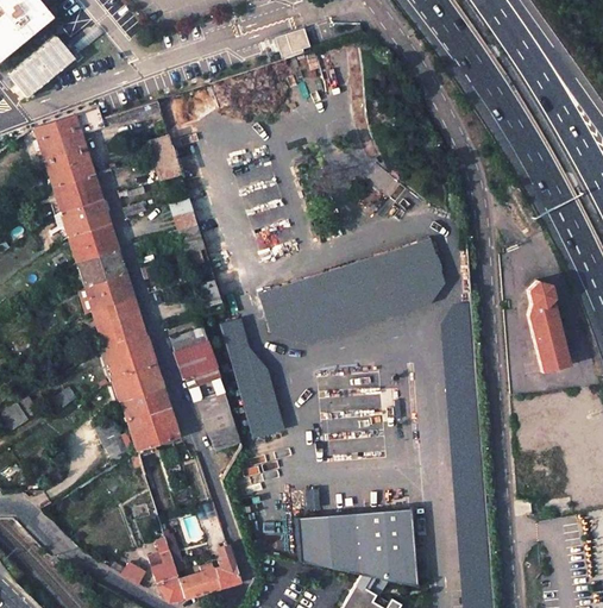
[(0,0),(0,1),(6,10),(0,14),(0,57),(1,60),(57,14),(44,0),(0,0)]
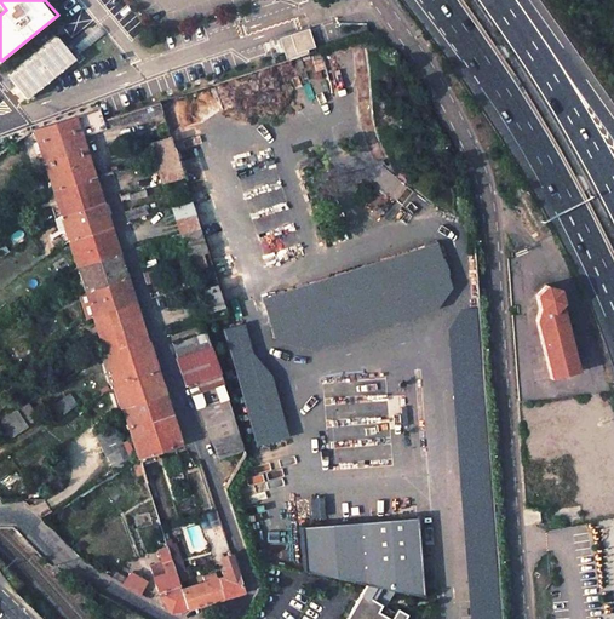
[(316,49),(313,35),(298,39),(303,53),(316,49)]
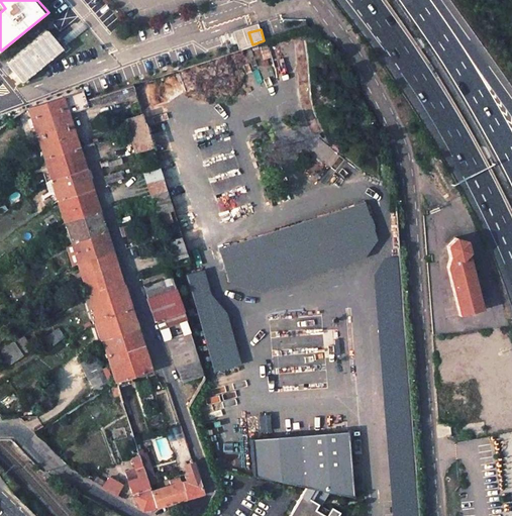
[(66,47),(52,30),(11,63),(25,80),(66,47)]
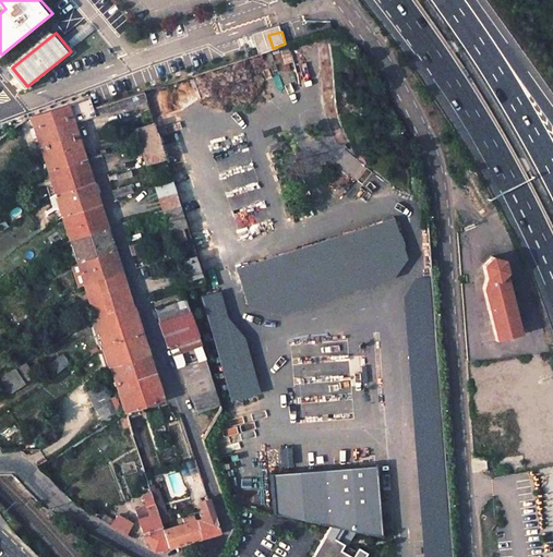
[(140,116),(153,110),(146,93),(98,110),(101,119),(136,107),(140,116)]
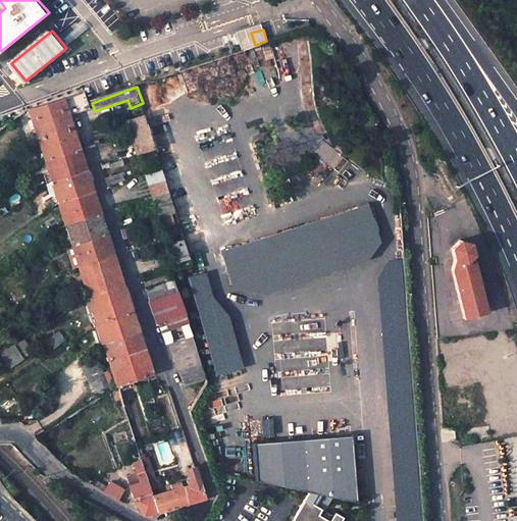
[(86,94),(64,100),(69,118),(89,111),(89,103),(86,94)]
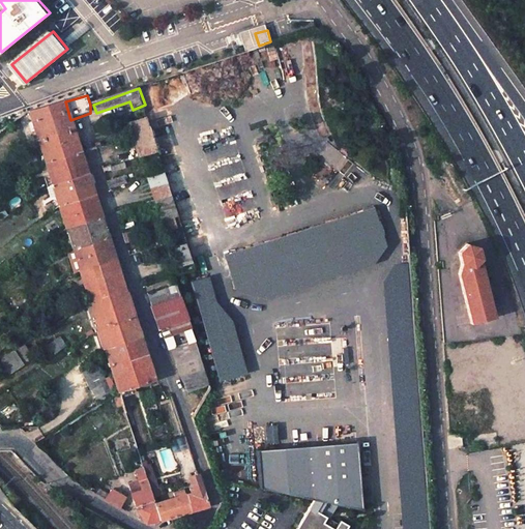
[(65,101),(29,113),(38,143),(75,133),(70,120),(65,101)]
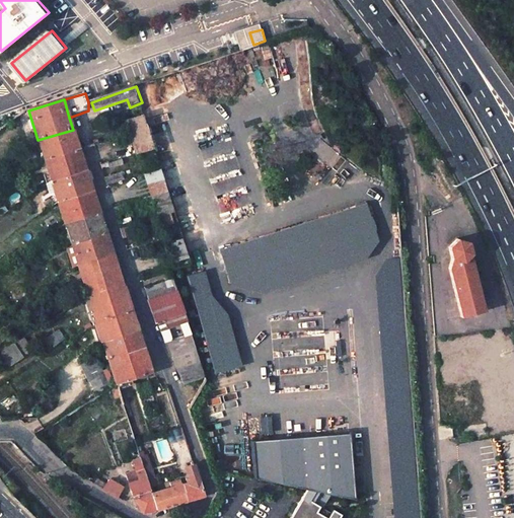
[(156,150),(145,115),(128,120),(139,155),(156,150)]
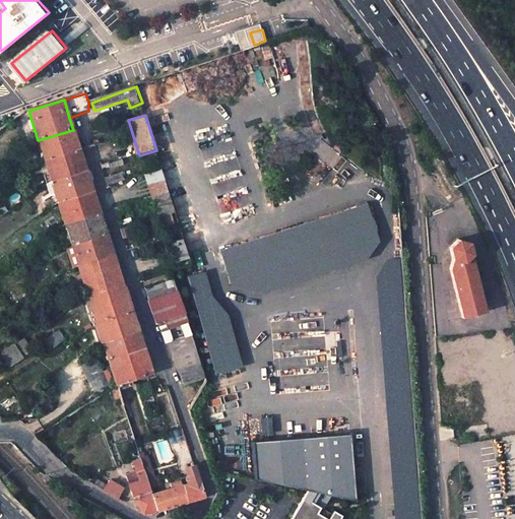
[(73,130),(38,140),(45,163),(80,151),(77,141),(73,130)]
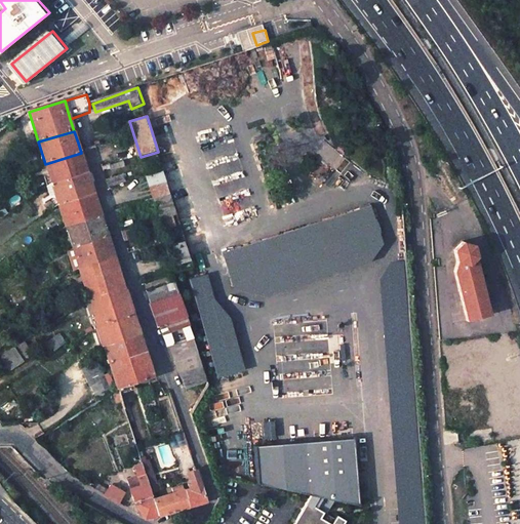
[(81,153),(45,164),(51,185),(87,173),(84,163),(81,153)]
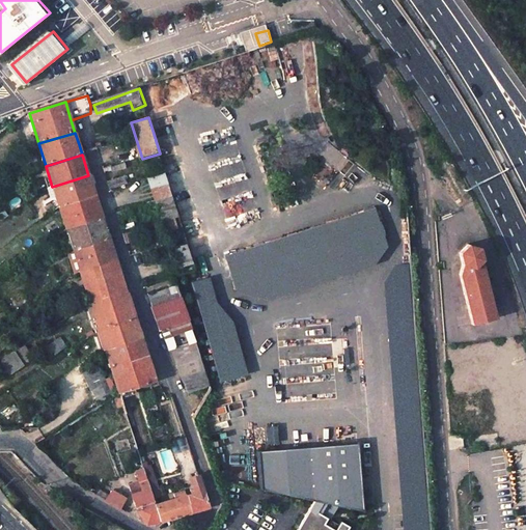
[(157,202),(173,197),(166,173),(149,179),(157,202)]
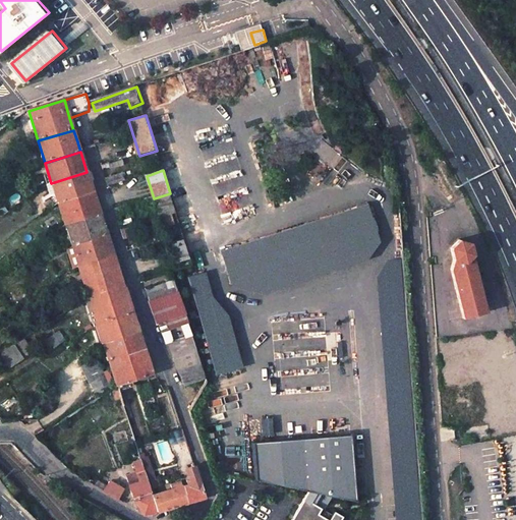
[(87,172),(51,183),(58,205),(94,194),(91,184),(87,172)]
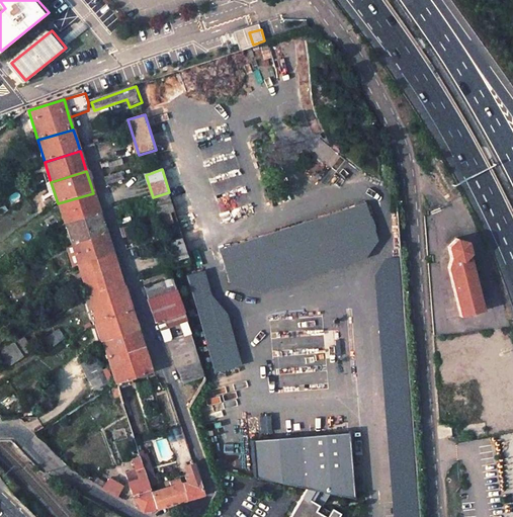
[(115,176),(104,180),(107,187),(117,184),(115,176)]
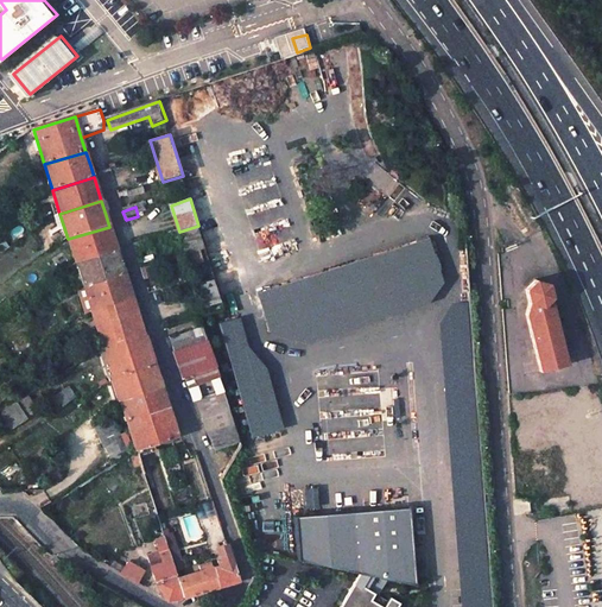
[(198,226),(179,232),(184,247),(203,240),(198,226)]
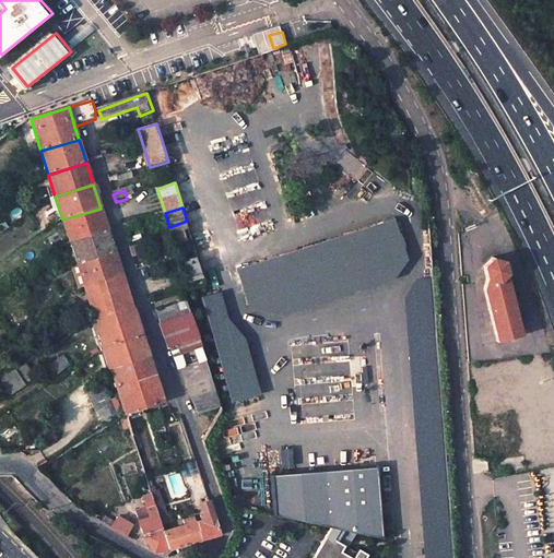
[(101,209),(62,220),(70,242),(108,232),(104,218),(101,209)]
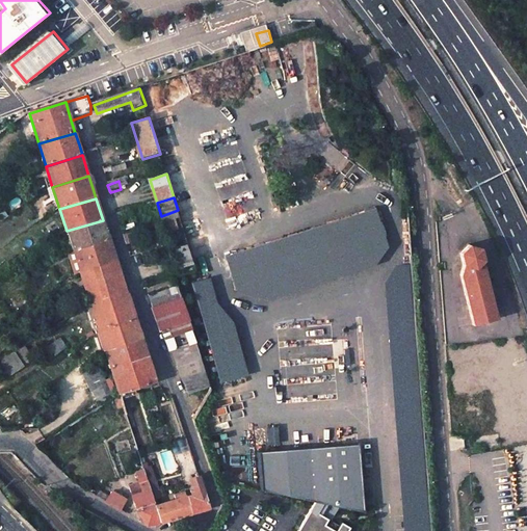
[(390,244),(378,211),(229,261),(238,291),(269,298),(376,263),(390,244)]
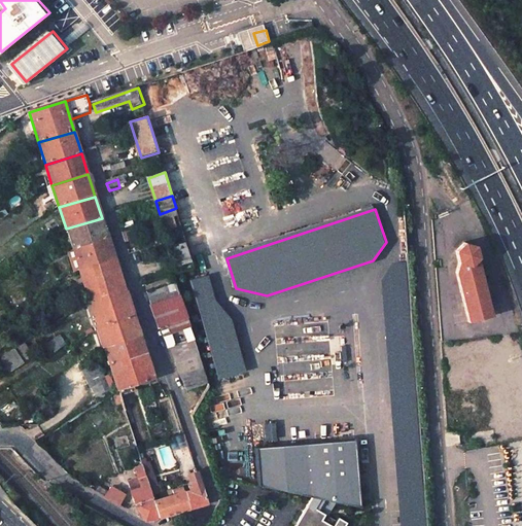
[(102,218),(66,229),(72,250),(109,239),(105,229),(102,218)]
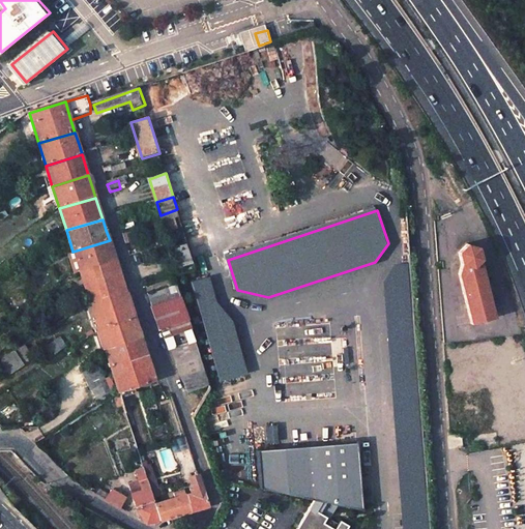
[(113,252),(110,240),(73,252),(80,272),(116,262),(113,252)]
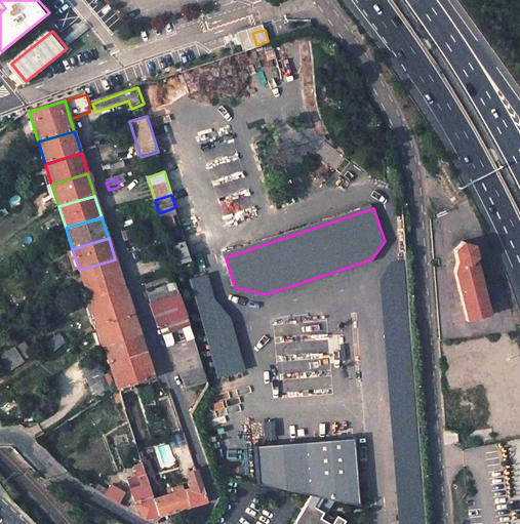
[(192,262),(186,242),(172,246),(178,266),(192,262)]
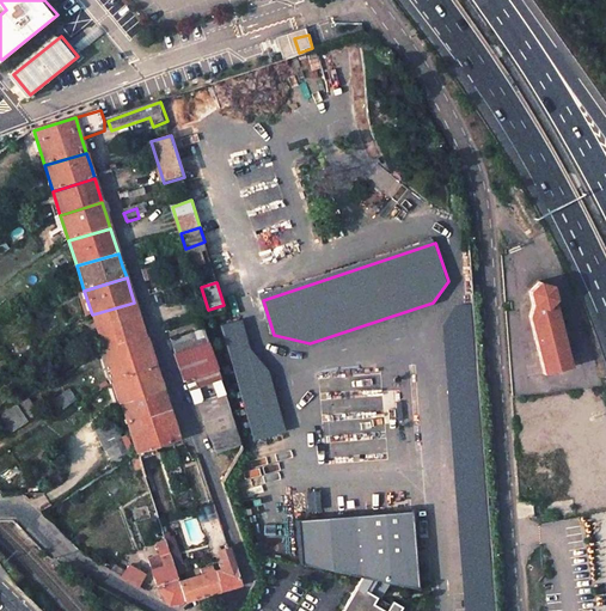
[(536,309),(532,319),(548,378),(575,371),(557,304),(558,301),(555,288),(542,285),(532,295),(533,301),(536,309)]
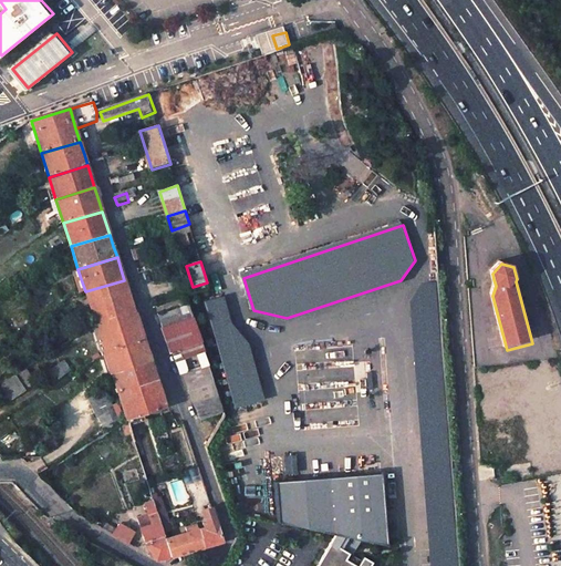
[(124,280),(85,291),(96,326),(136,315),(131,301),(124,280)]
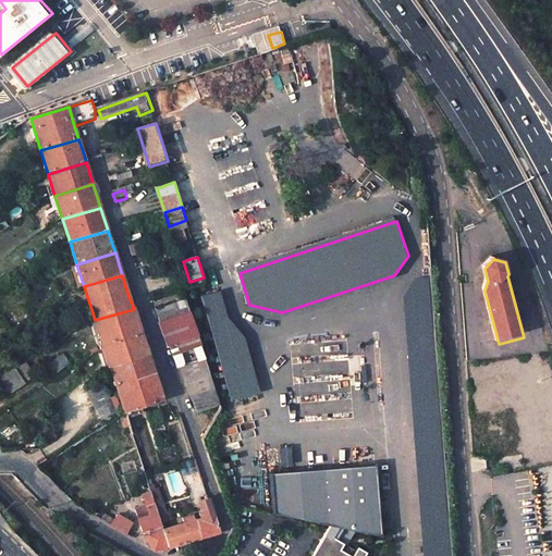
[(220,294),(204,298),(234,402),(260,395),(245,338),(228,319),(220,294)]
